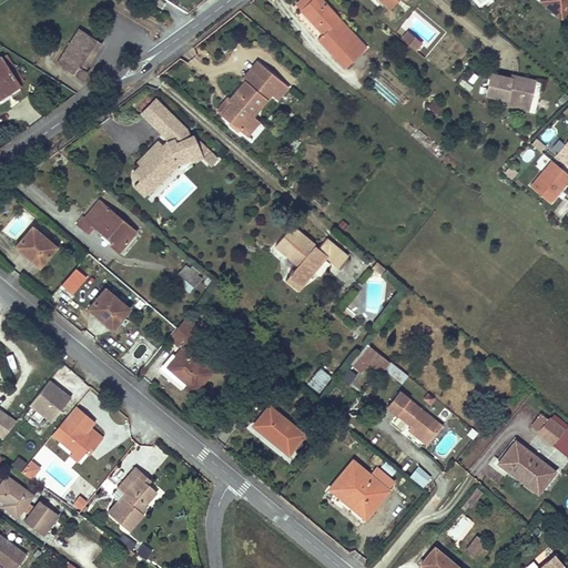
[(302,10),(311,0),(302,0),(297,4),(302,10)]
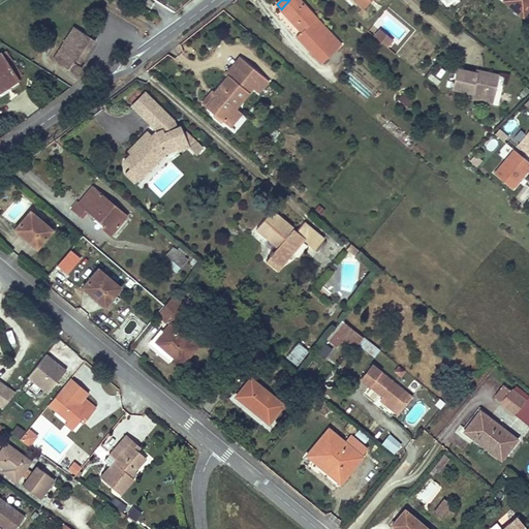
[(341,44),(300,0),(289,0),(281,9),(302,32),(297,36),(321,63),(341,44)]
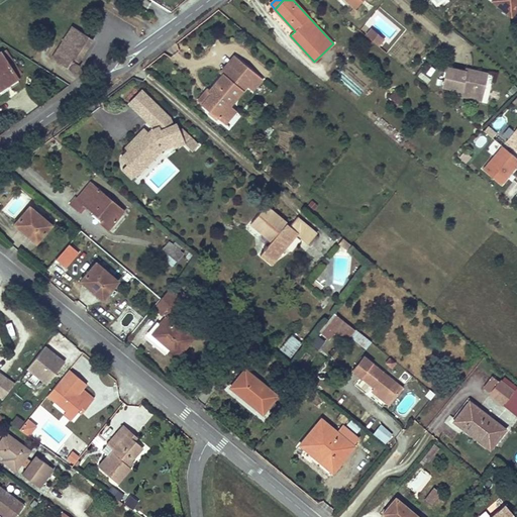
[(512,16),(516,8),(516,0),(502,0),(504,1),(499,6),(512,16)]
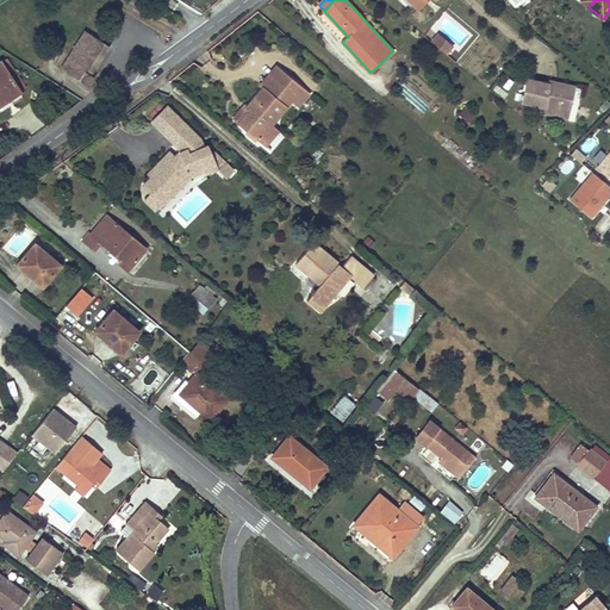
[(110,47),(86,31),(62,68),(80,80),(80,81),(88,87),(94,78),(92,75),(110,47)]
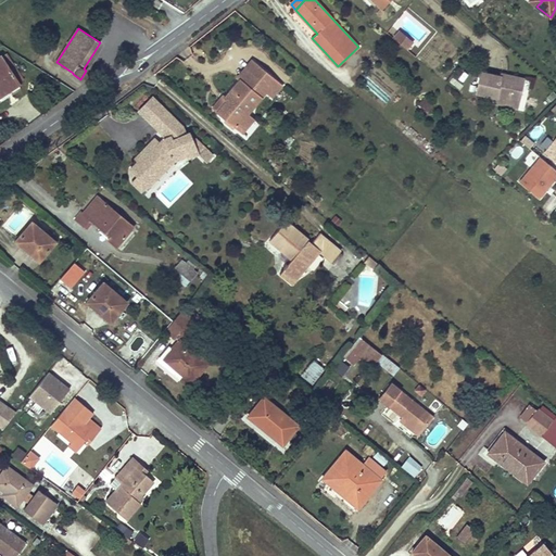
[(412,42),(400,32),(395,36),(401,40),(399,42),(406,49),(412,42)]
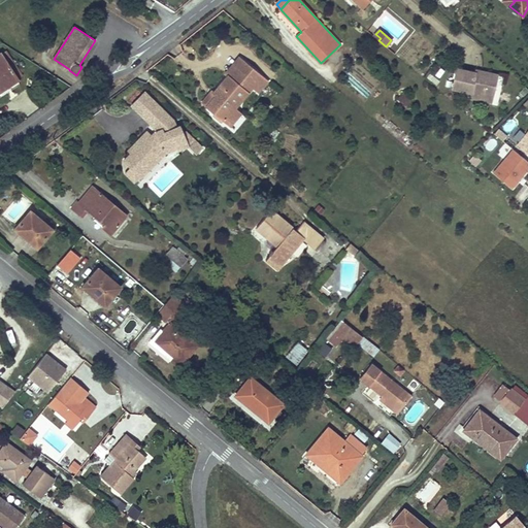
[(23,76),(5,50),(1,53),(19,79),(23,76)]
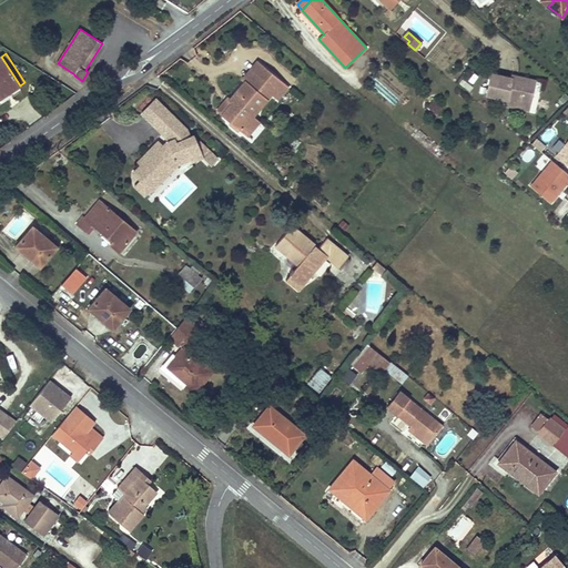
[(0,98),(20,85),(1,57),(0,57),(0,98)]
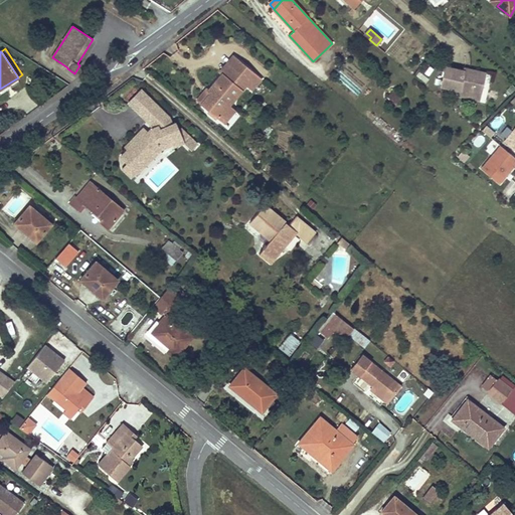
[(223,74),(236,58),(233,56),(219,72),(222,74),(222,73),(223,74)]
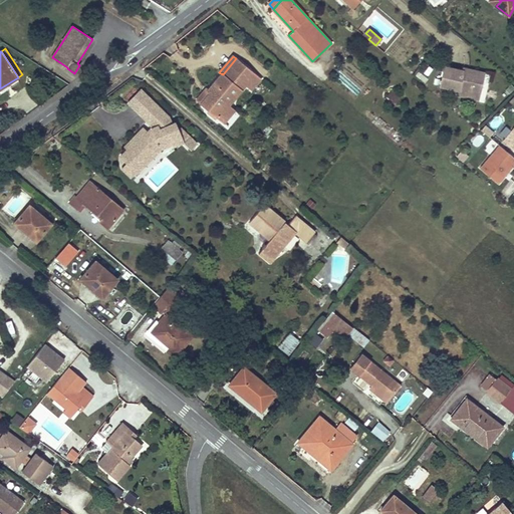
[(245,84),(254,73),(236,58),(223,74),(222,73),(222,74),(208,90),(210,93),(202,103),(210,110),(208,112),(215,118),(217,116),(224,122),(234,110),(228,105),(245,84)]
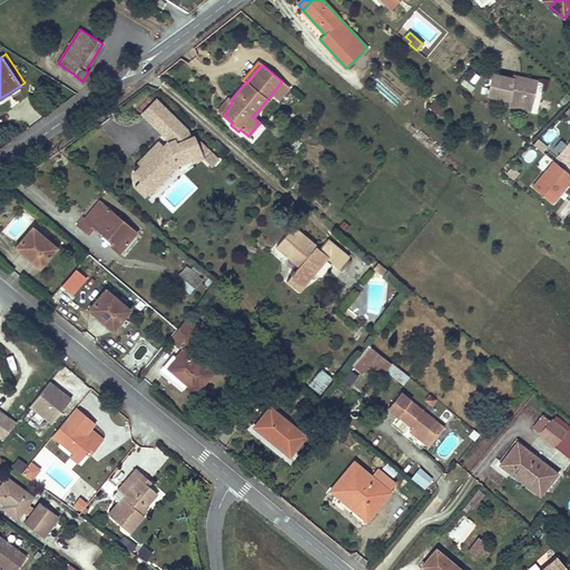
[(530,110),(537,80),(519,77),(518,80),(513,80),(513,78),(493,74),(488,96),(509,100),(507,106),(530,110)]
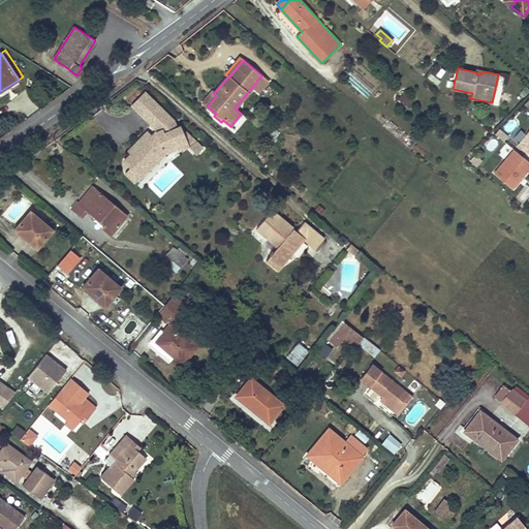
[(259,92),(268,81),(261,75),(252,87),(259,92)]
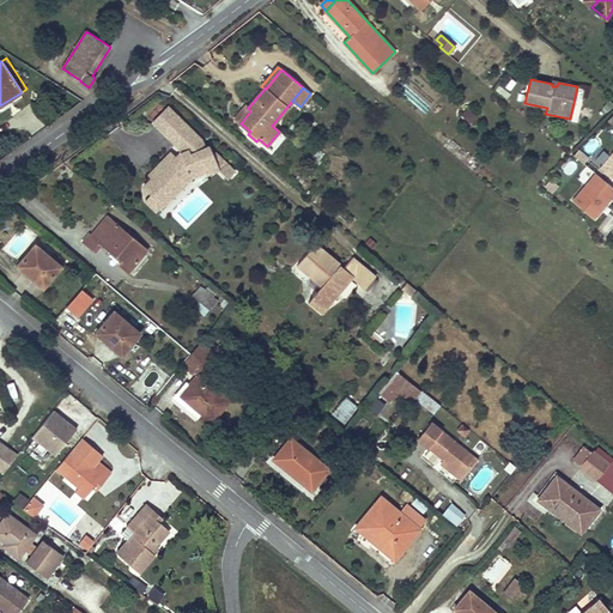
[(226,181),(237,170),(168,103),(150,121),(175,146),(137,184),(147,195),(143,201),(158,216),(196,177),(202,183),(216,170),(226,181)]
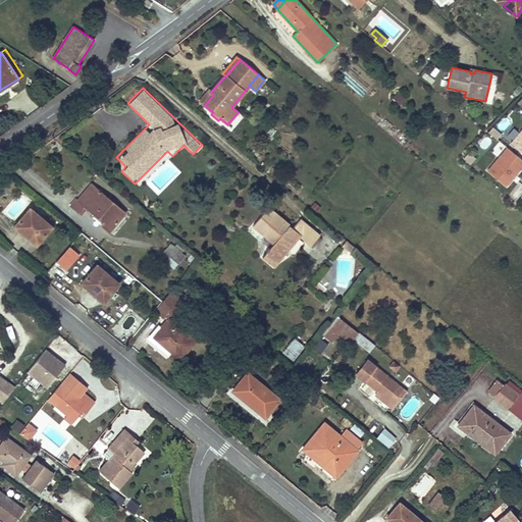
[(213,95),(211,92),(210,90),(200,102),(205,105),(213,95)]
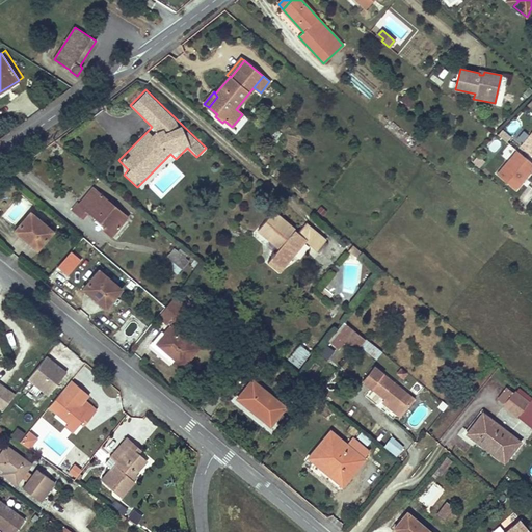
[(531,155),(531,132),(521,145),(531,155)]
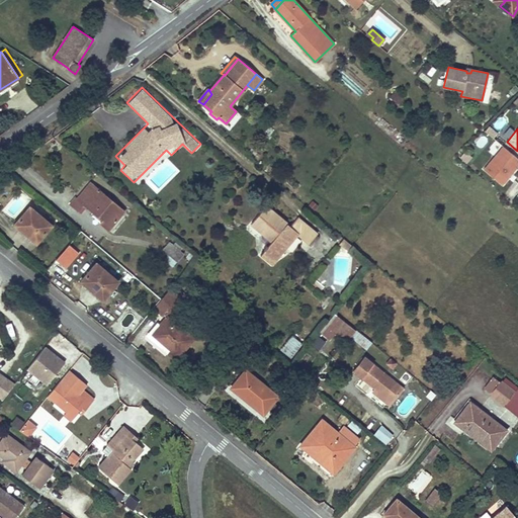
[(502,185),(517,165),(517,158),(503,147),(484,170),(502,185)]
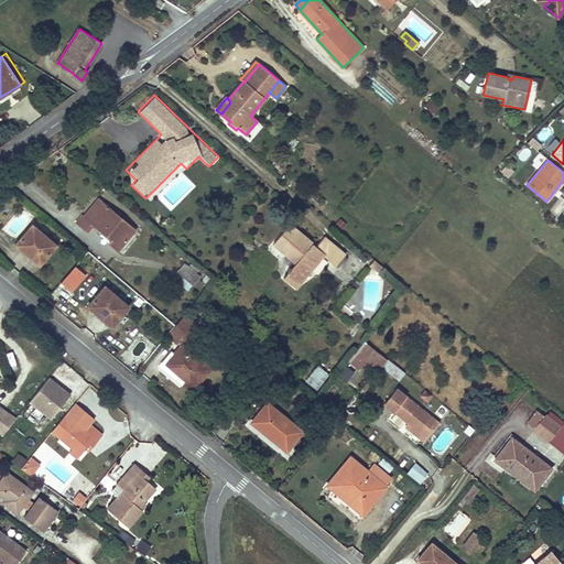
[(278,162),(272,169),(280,176),(286,170),(278,162)]
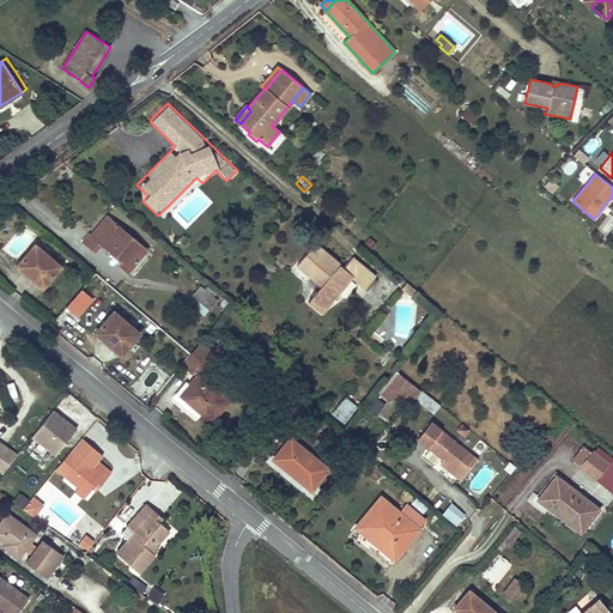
[(550,177),(545,186),(553,192),(559,183),(550,177)]
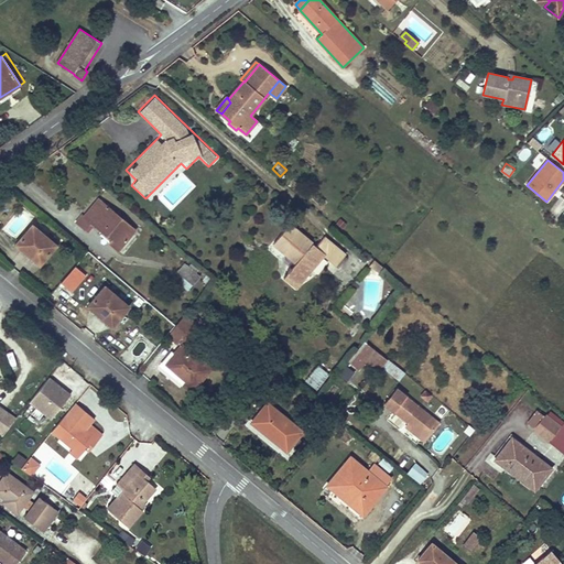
[(136,229),(99,199),(85,216),(93,223),(102,231),(112,239),(109,242),(118,250),(136,229)]
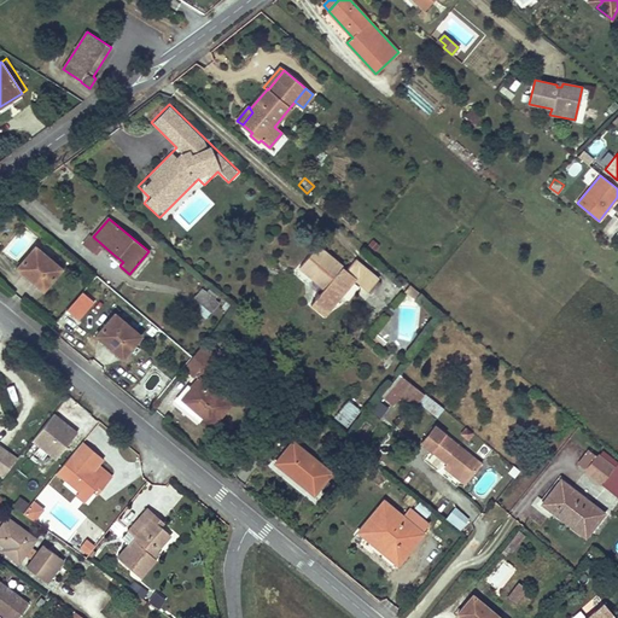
[(95,252),(101,244),(93,237),(86,245),(95,252)]
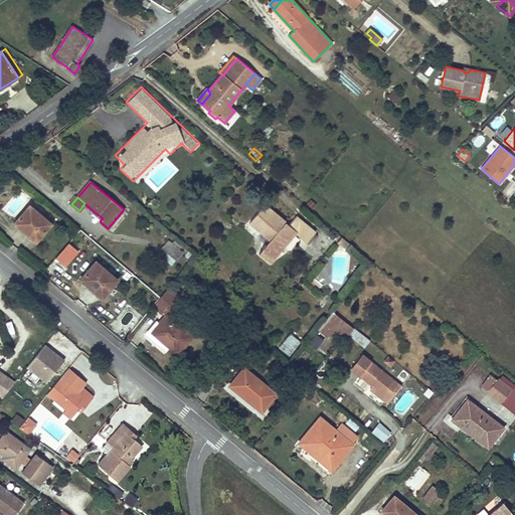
[(316,232),(296,216),(289,225),(265,204),(249,222),(271,239),(259,253),(270,263),(295,233),(307,243),(315,233),(316,232)]
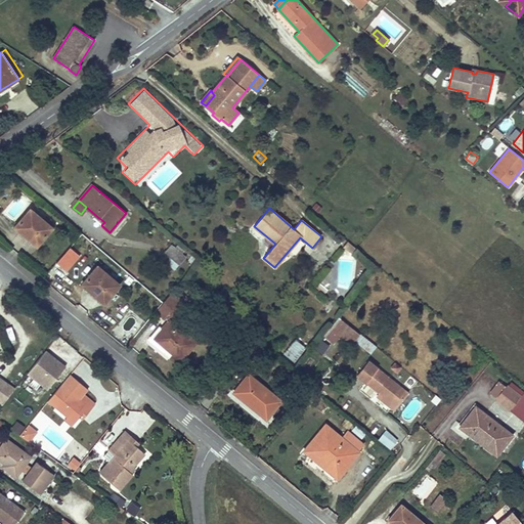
[(52,227),(44,221),(31,209),(17,224),(24,229),(20,232),(37,246),(52,227)]
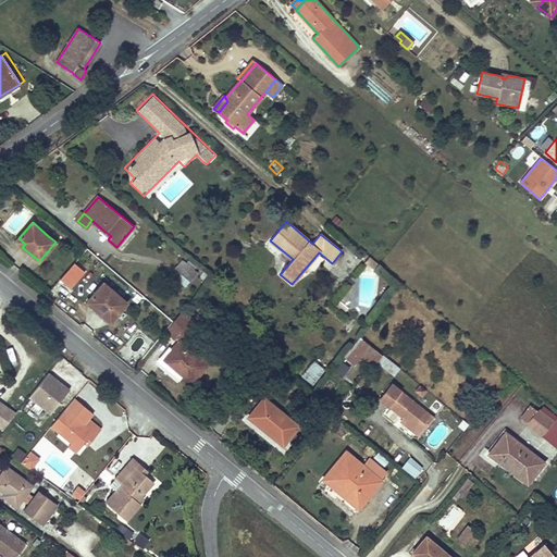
[(111,236),(101,229),(99,232),(108,239),(111,236)]
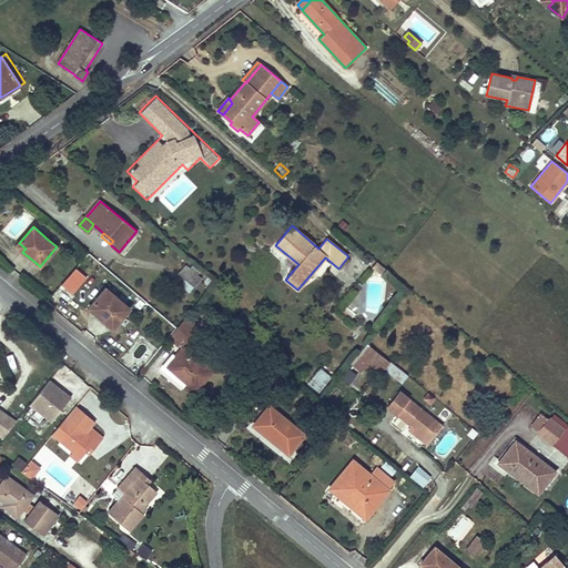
[(60,243),(51,236),(48,240),(57,246),(60,243)]
